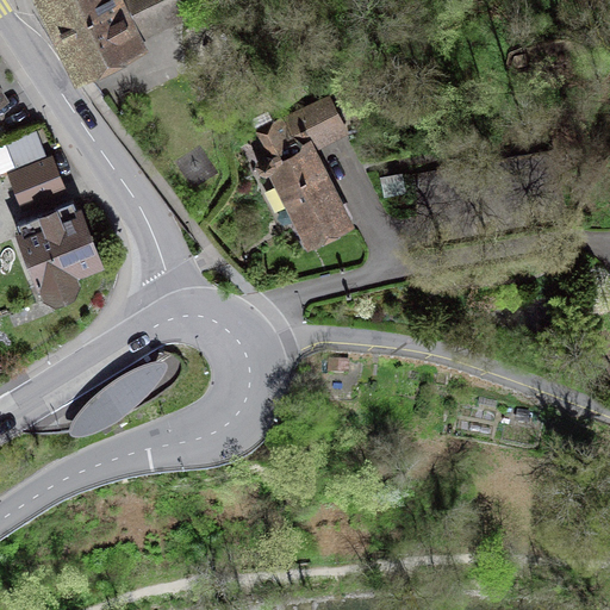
[(45,0),(63,33),(81,69),(187,17),(179,0),(45,0)]
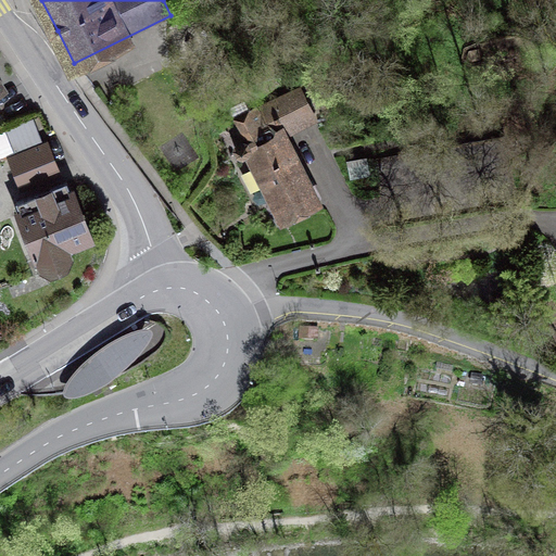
[(0,92),(17,81),(0,57),(0,92)]
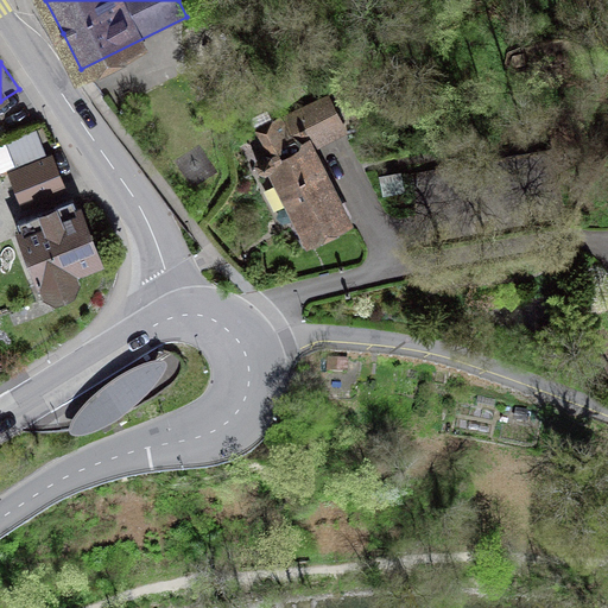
[(350,229),(310,154),(343,134),(323,97),(259,134),(280,170),(266,178),(308,253),(350,229)]
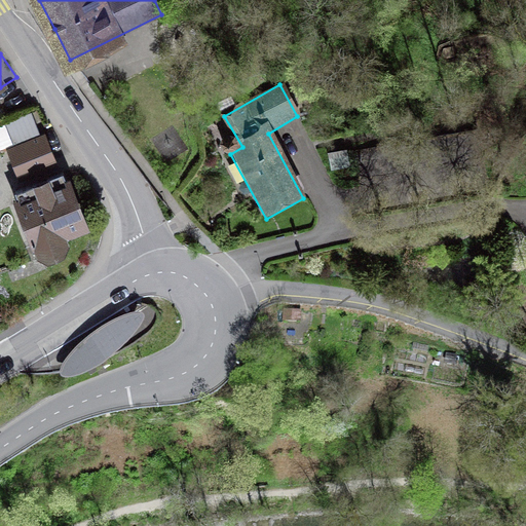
[(44,136),(34,113),(6,124),(15,146),(11,148),(23,174),(58,159),(47,135),(44,136)]
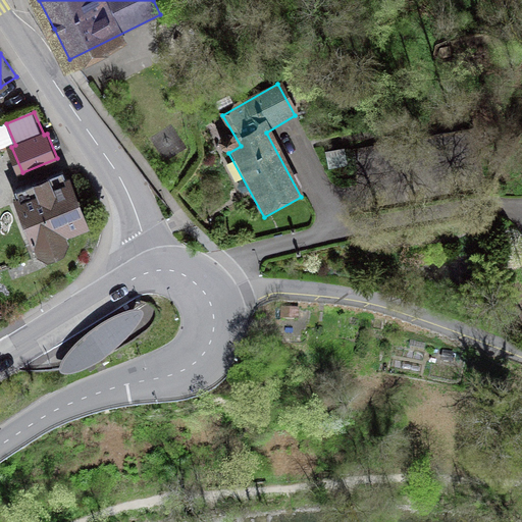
[(96,221),(74,173),(58,181),(53,170),(34,177),(38,188),(17,195),(39,247),(53,253),(68,246),(71,232),(96,221)]
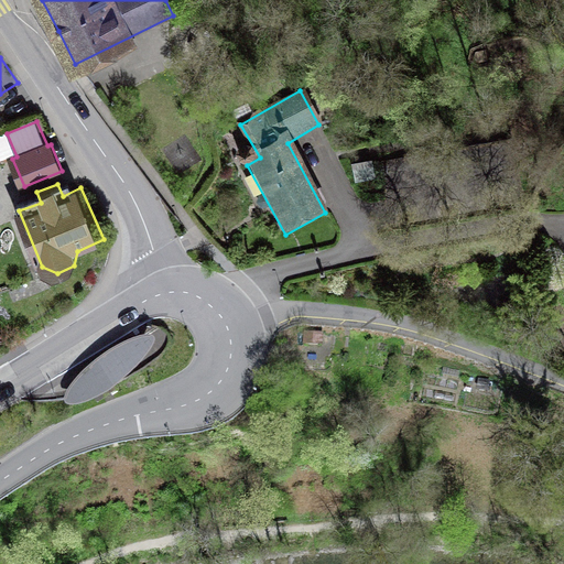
[(138,335),(133,336),(119,343),(102,353),(88,365),(85,368),(76,377),(67,387),(64,394),(63,398),(64,400),(65,402),(68,402),(73,402),(82,401),(93,396),(106,389),(121,379),(137,366),(145,356),(151,348),(153,344),(154,340),(155,337),(154,336),(152,335),(148,334),(143,334),(138,335)]
